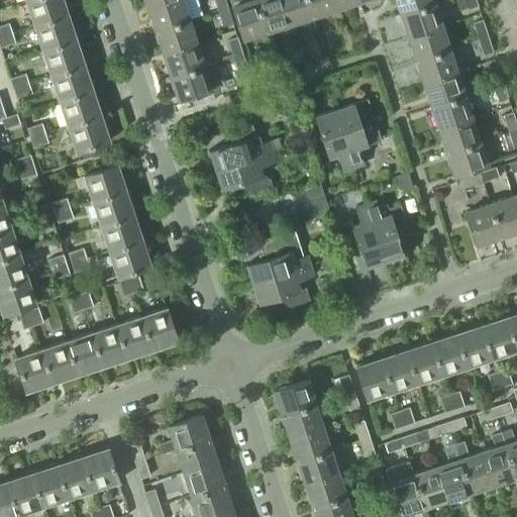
[(70,13),(66,0),(27,0),(35,25),(70,13)]
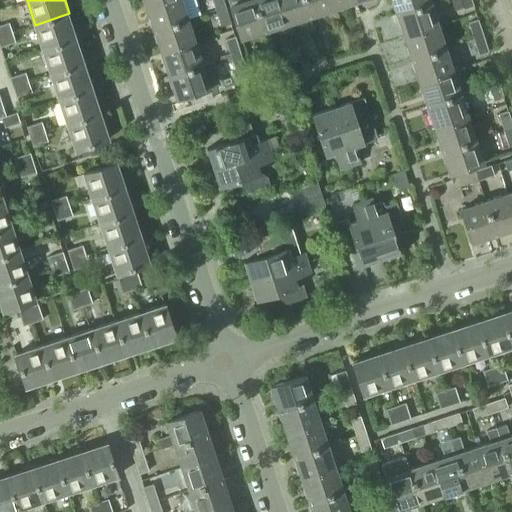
[(179,0),(166,0),(145,7),(153,30),(186,19),(179,0)]
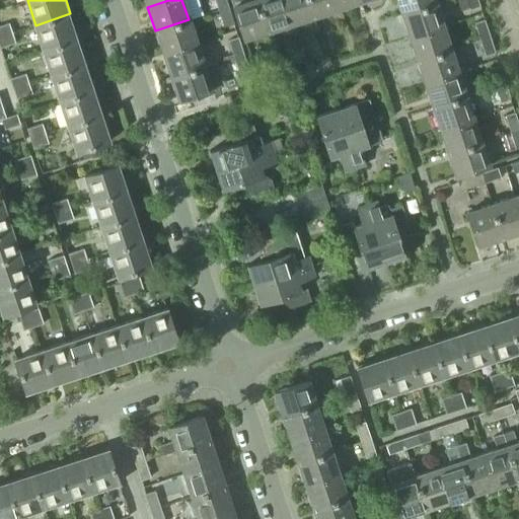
[(216,0),(219,9),(229,6),(226,0),(216,0)]
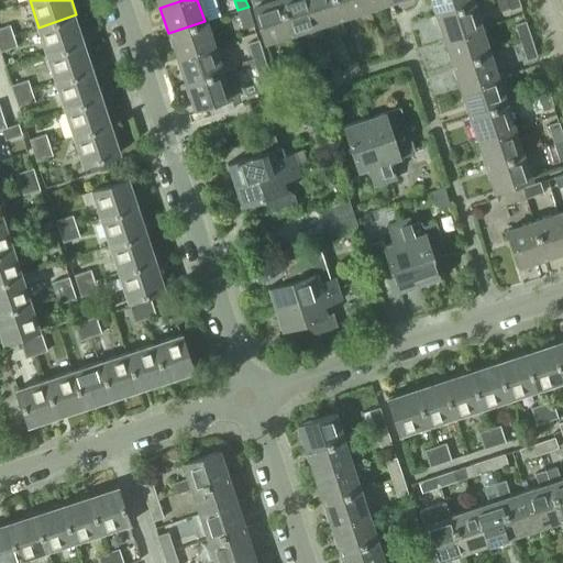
[(278,0),(272,0),(253,7),(265,43),(290,34),(278,0)]
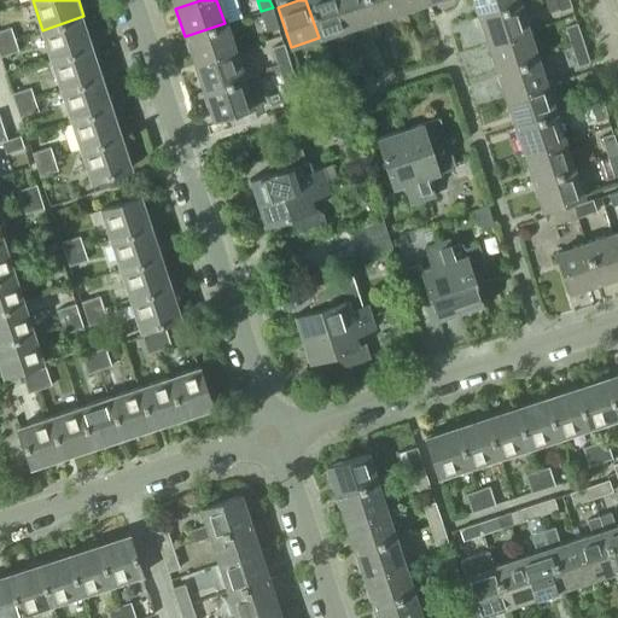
[(337,0),(305,0),(319,38),(347,28),(337,0)]
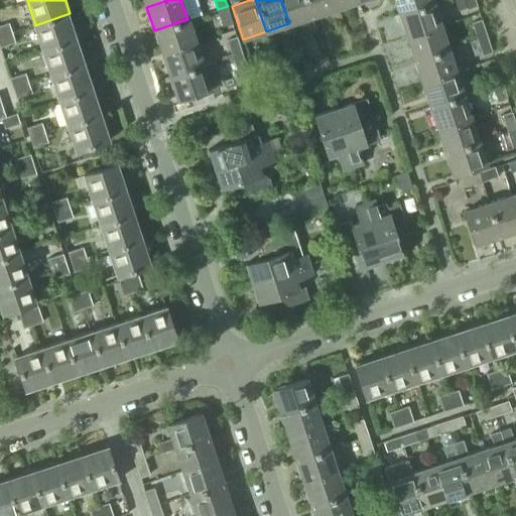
[(306,0),(281,0),(289,23),(312,16),(306,0)]
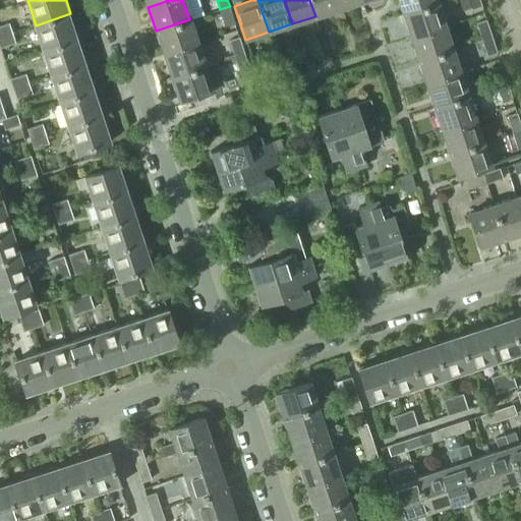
[(309,0),(315,16),(339,8),(335,0),(309,0)]
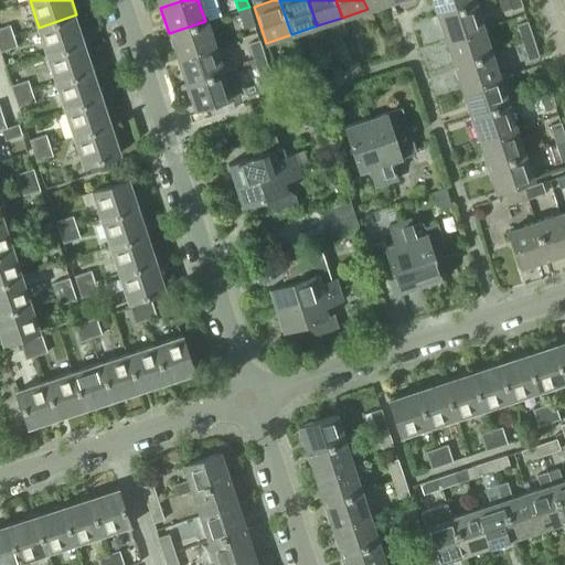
[(392,0),(363,0),(368,9),(392,1),(392,0)]
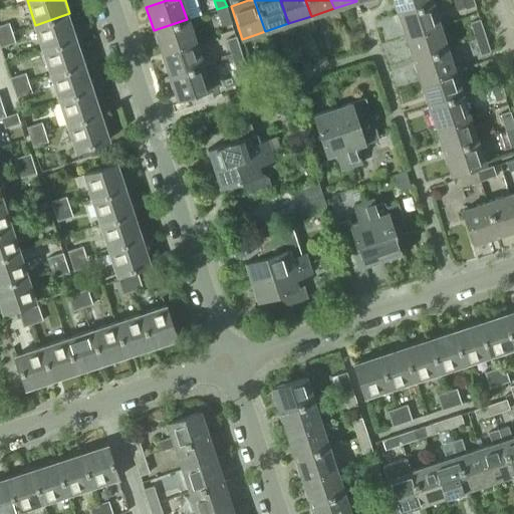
[(393,0),(398,13),(432,2),(430,0),(393,0)]
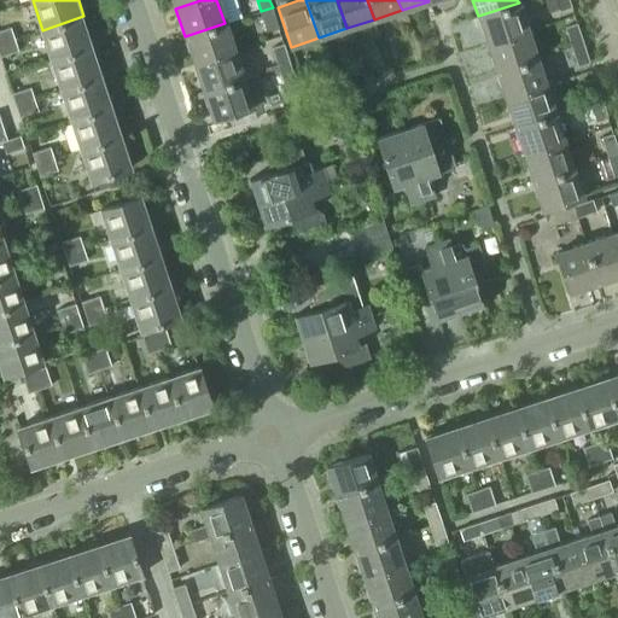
[(557,0),(560,10),(571,6),(572,6),(569,0),(557,0)]
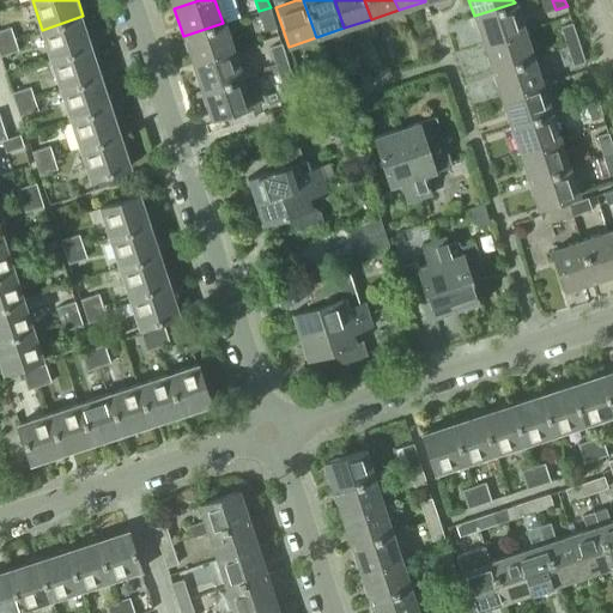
[(474,16),(477,23),(484,43),(523,30),(515,2),(474,16)]
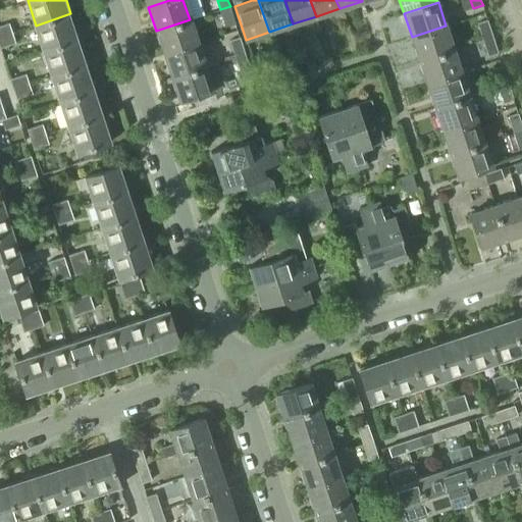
[(236,22),(230,6),(220,9),(225,25),(236,22)]
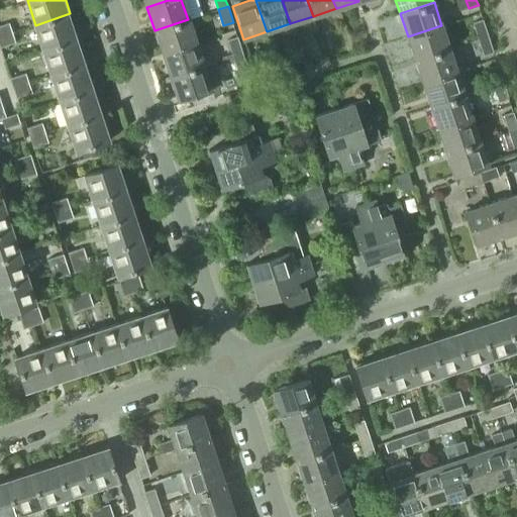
[(79,38),(70,13),(35,25),(43,50),(79,38)]
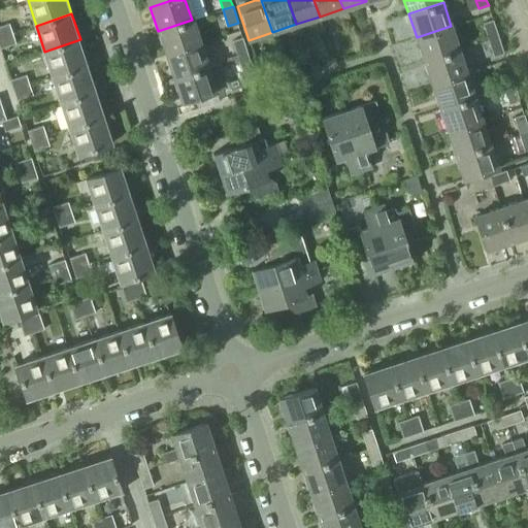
[(192,20),(158,31),(165,54),(200,43),(192,20)]
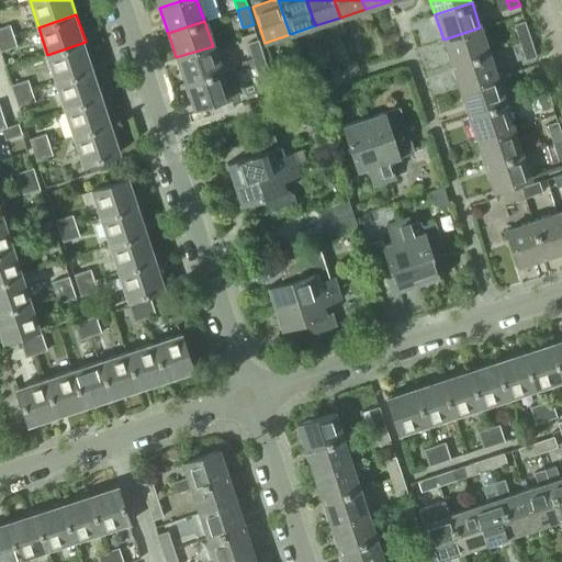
[(530,38),(525,21),(514,24),(520,42),(530,38)]
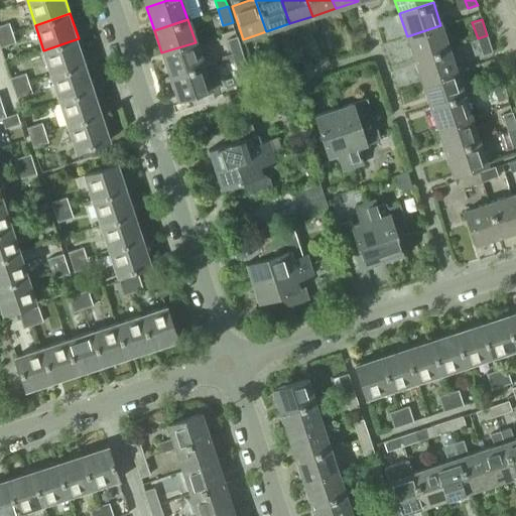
[(0,35),(12,31),(9,22),(0,24),(0,35)]
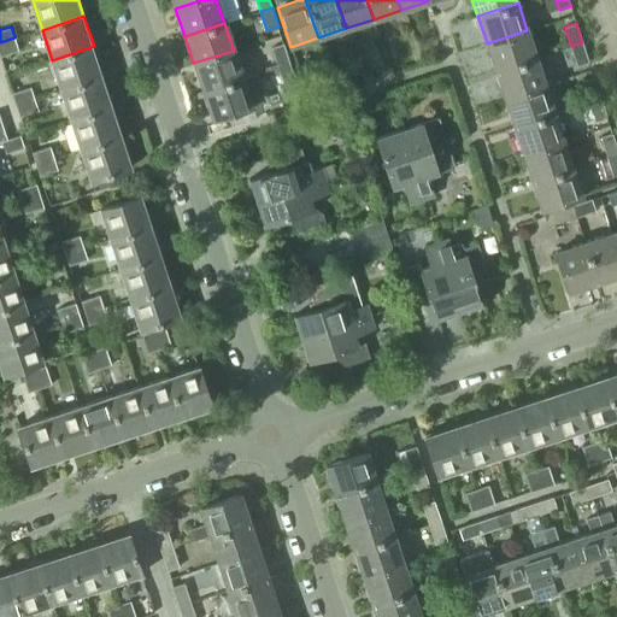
[(536,58),(527,30),(487,43),(495,71),(536,58)]
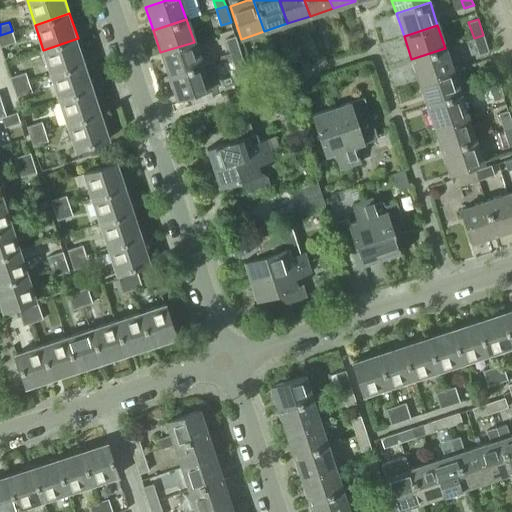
[(12,31),(0,35),(0,45),(0,46),(15,41),(12,31)]
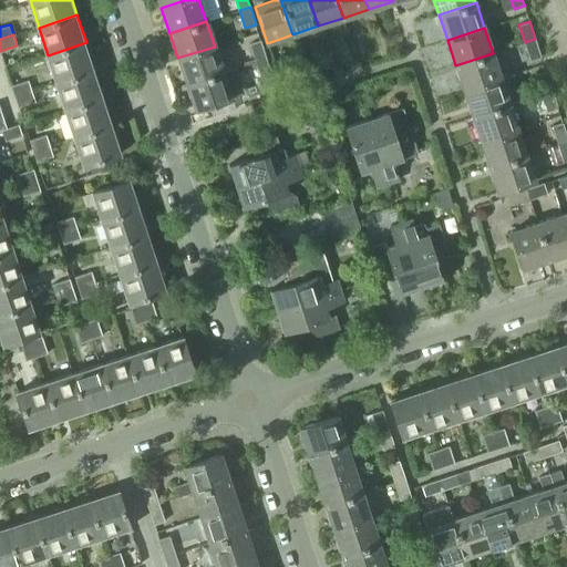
[(531,60),(540,57),(542,57),(535,39),(525,42),(531,60)]
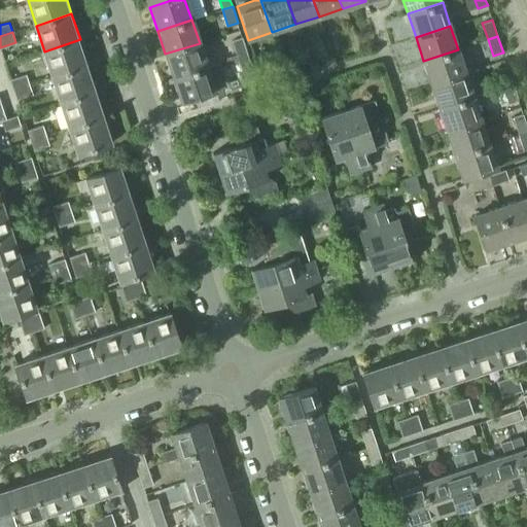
[(248,54),(242,37),(233,40),(238,57),(248,54)]
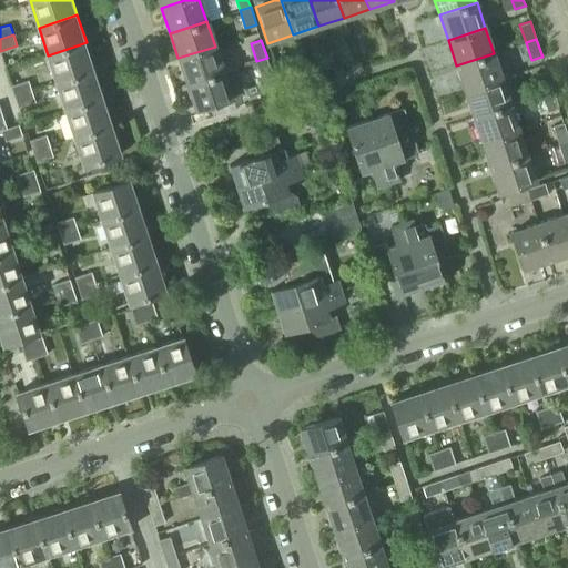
[(95,70),(87,42),(48,56),(57,82),(95,70)]
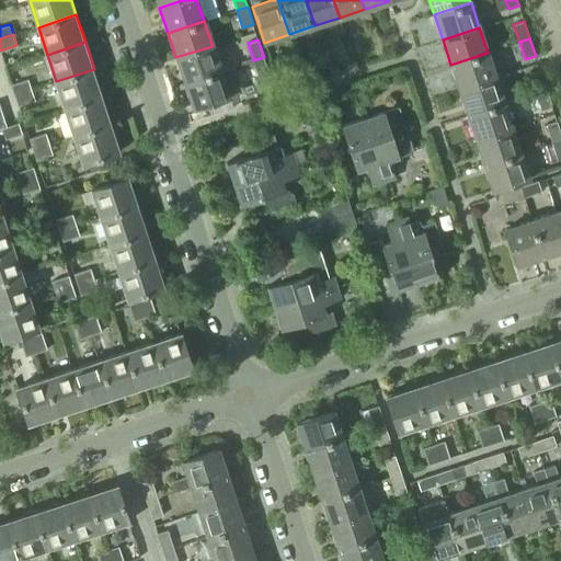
[(175,57),(184,83),(220,71),(213,46),(175,57)]
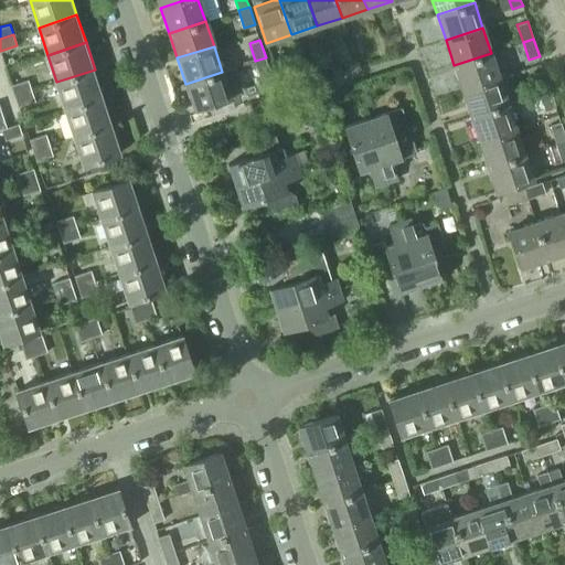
[(499,78),(491,53),(454,65),(462,91),(499,78)]
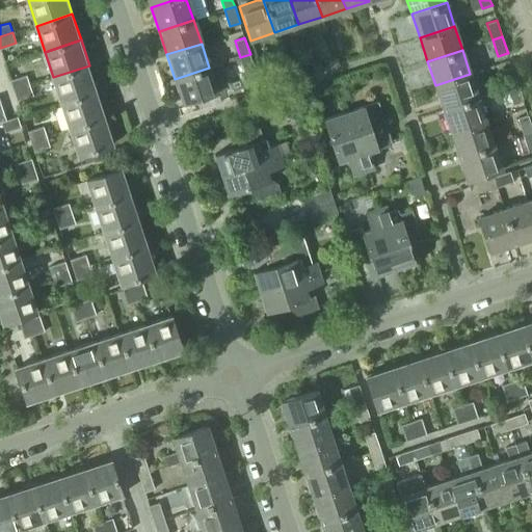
[(256,71),(250,54),(240,57),(245,74),(256,71)]
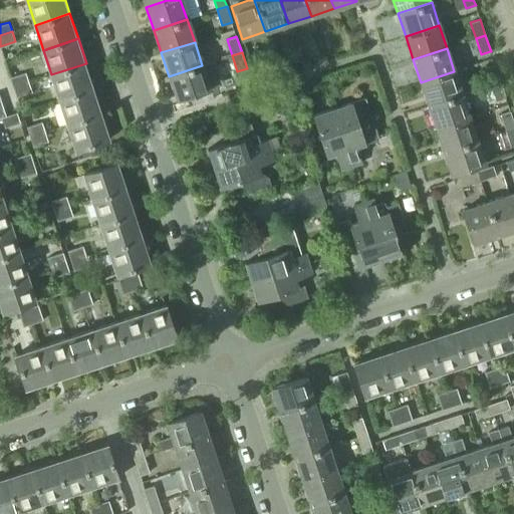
[(94,87),(86,63),(51,74),(59,98),(94,87)]
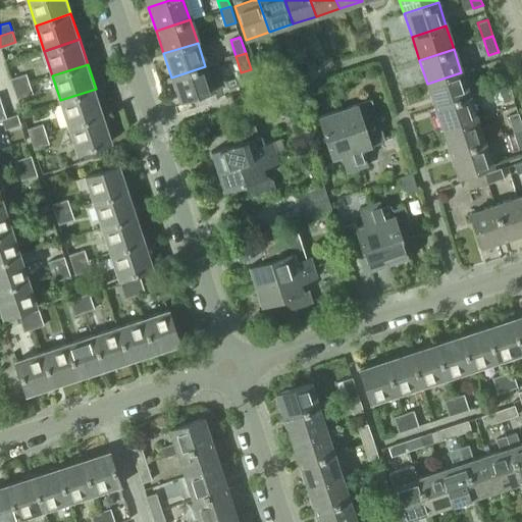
[(508,82),(503,65),(493,68),(499,85),(508,82)]
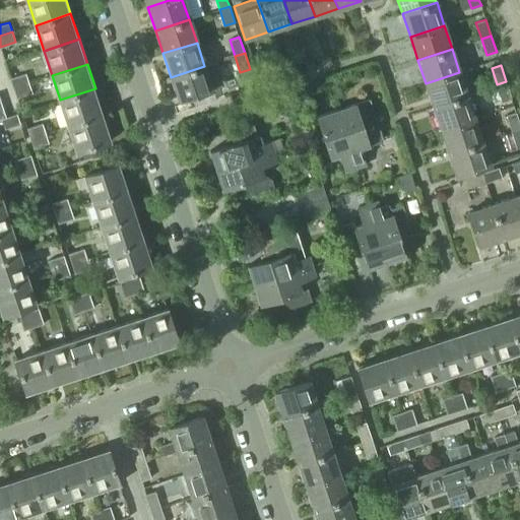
[(212,89),(204,66),(171,77),(178,101),(212,89)]
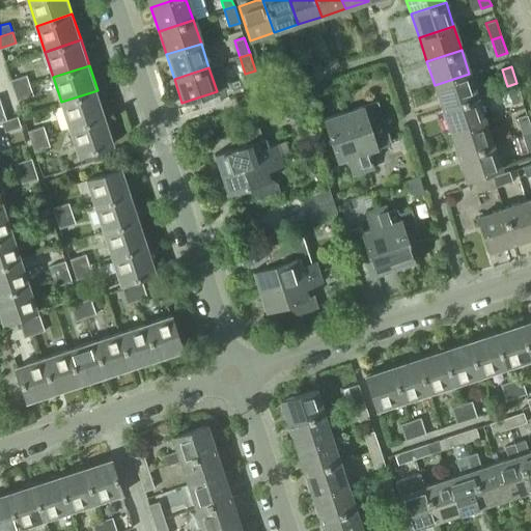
[(477,96),(469,74),(435,85),(442,109),(477,96)]
